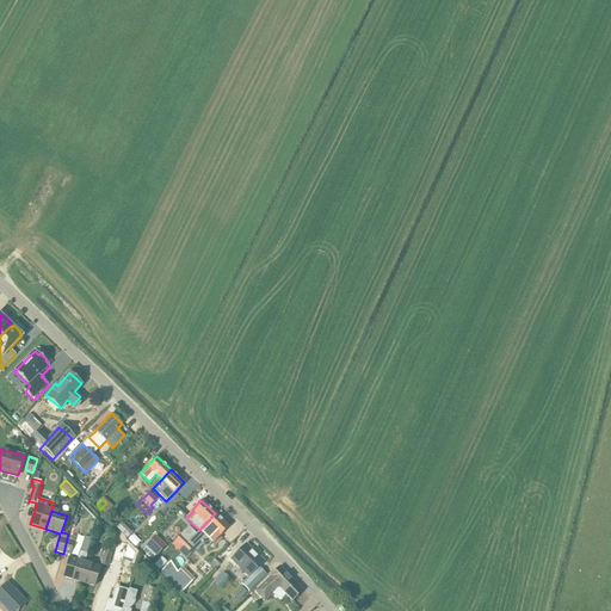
[(195,535),(178,551),(186,560),(195,549),(197,551),(203,544),(201,543),(207,537),(213,543),(229,526),(215,513),(199,530),(195,535)]
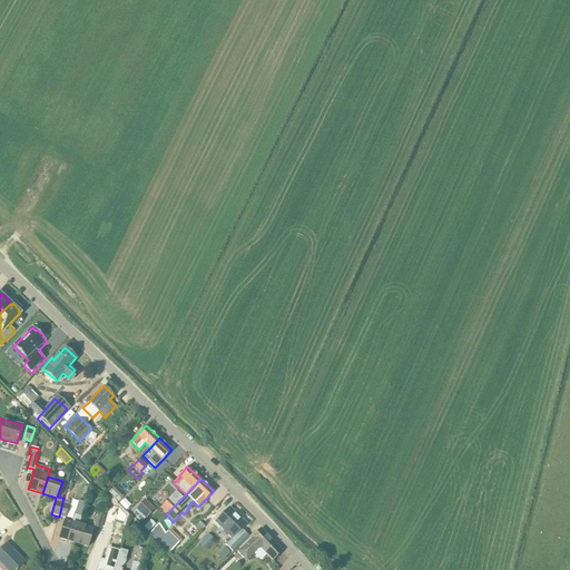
[(114,488),(109,491),(118,501),(123,497),(114,488)]
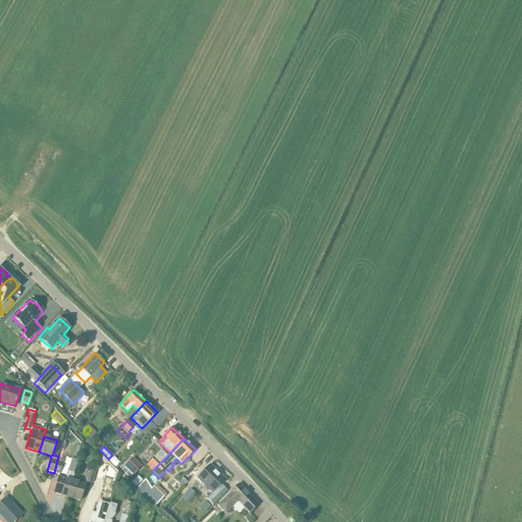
[(54,473),(60,475),(63,463),(64,463),(67,452),(63,451),(61,459),(60,459),(59,461),(57,460),(54,473)]
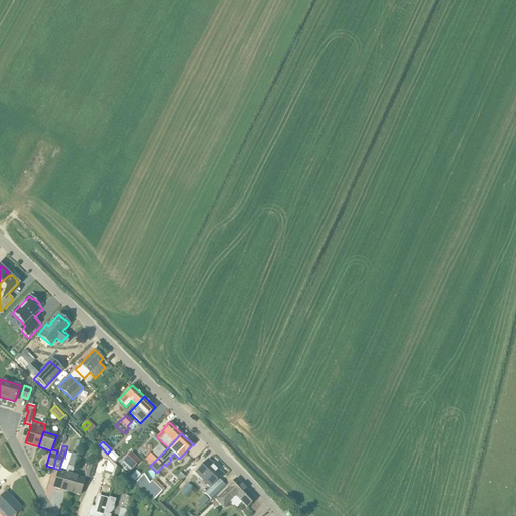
[(144,461),(150,466),(164,452),(161,448),(155,454),(152,450),(144,461)]
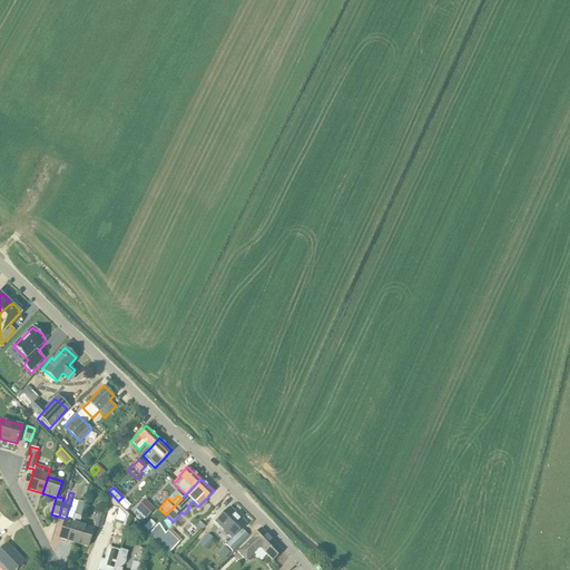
[(81,516),(85,503),(72,500),(69,513),(81,516)]
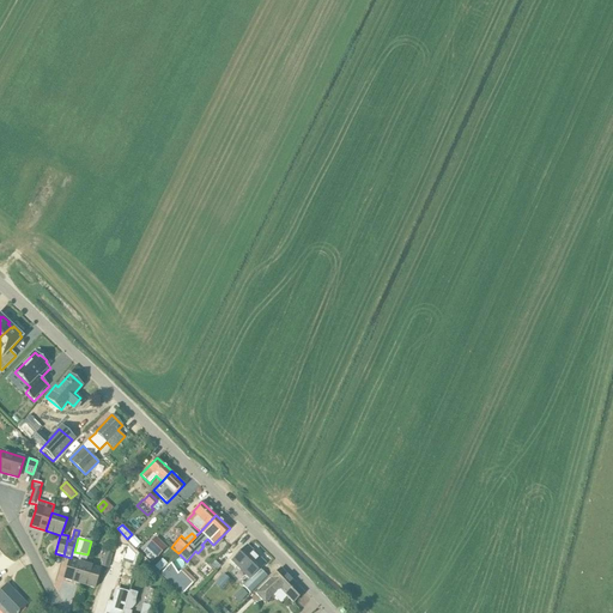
[(156,538),(143,552),(152,562),(165,547),(156,538)]
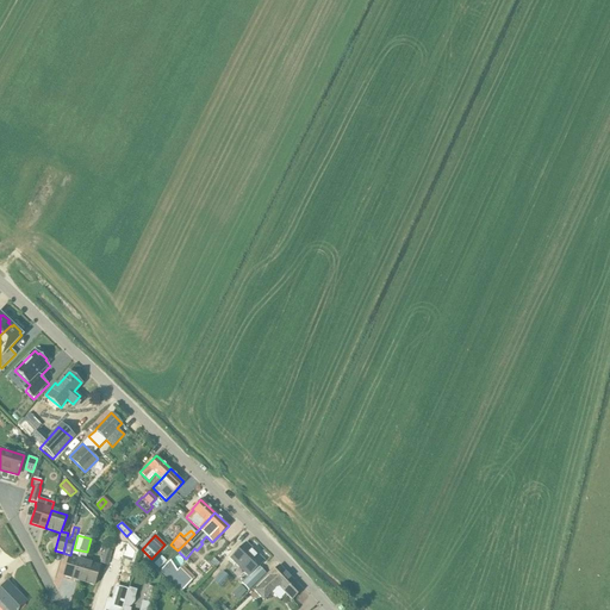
[(241,583),(249,590),(266,573),(259,566),(263,560),(250,547),(249,548),(246,543),(236,553),(253,571),(241,583)]
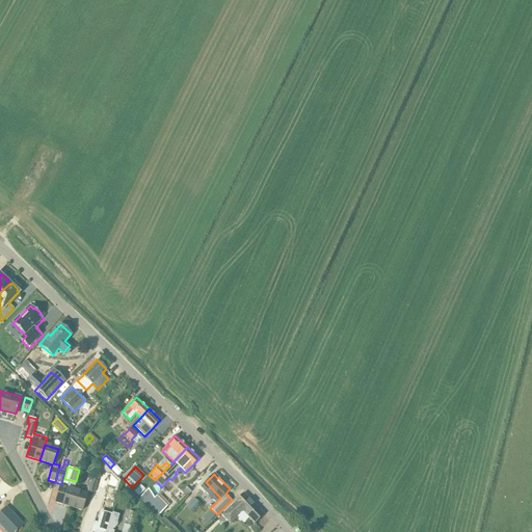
[(196,475),(186,486),(191,491),(202,480),(196,475)]
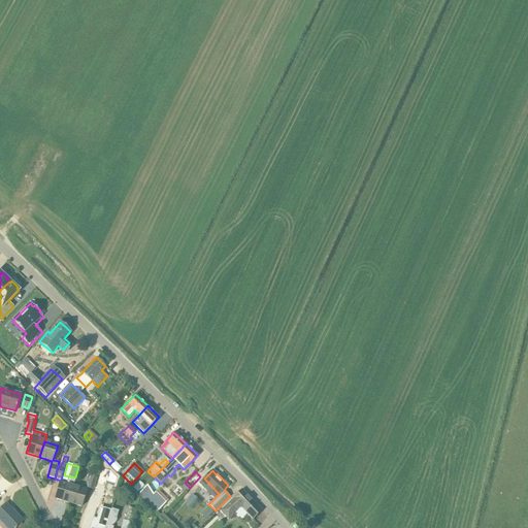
[(90,475),(87,488),(93,490),(97,476),(90,475)]
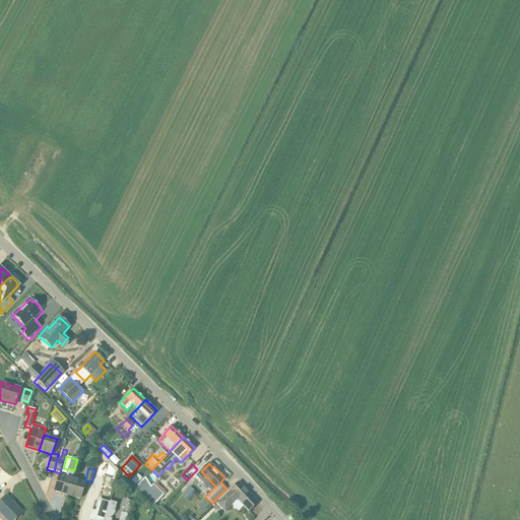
[(54,491),(67,495),(71,479),(72,479),(74,471),(67,469),(65,477),(58,475),(54,491)]
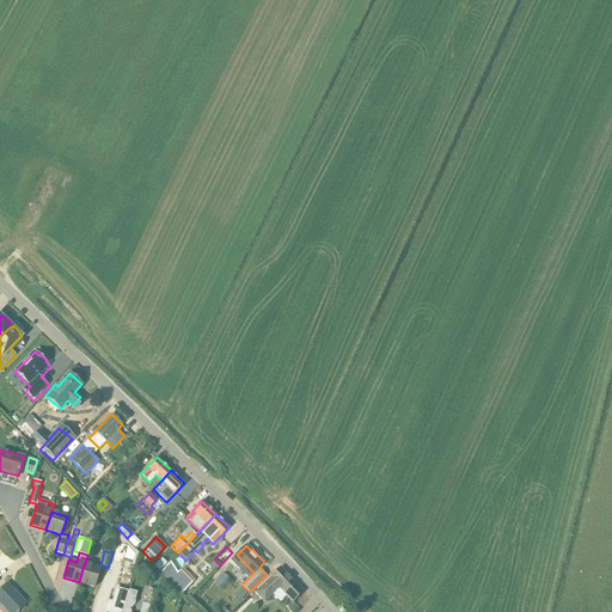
[(170,562),(160,573),(181,593),(195,580),(182,568),(177,573),(170,562)]
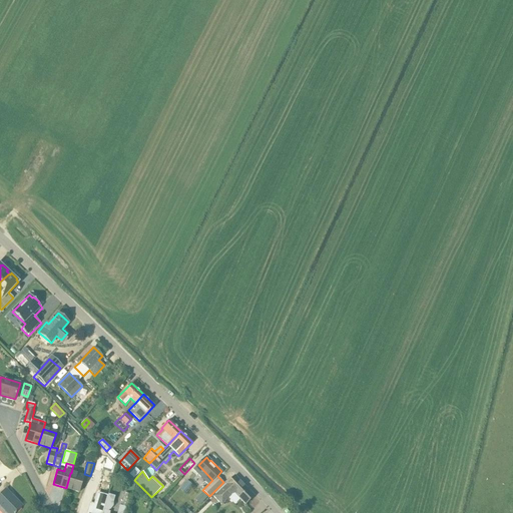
[(195,471),(189,477),(197,485),(203,479),(195,471)]
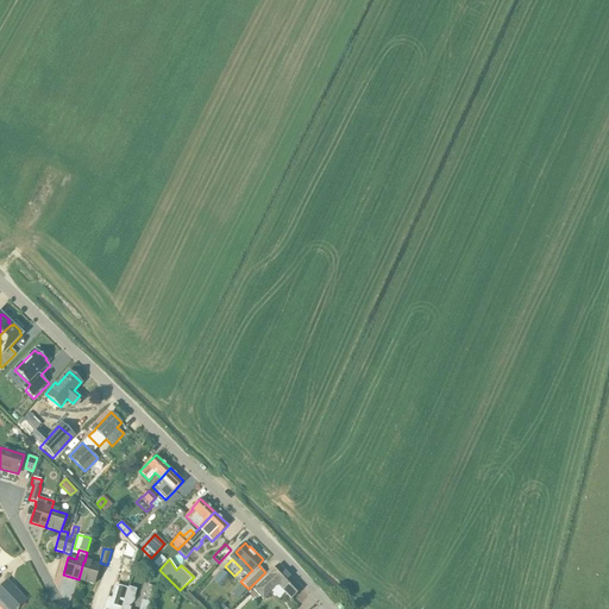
[(79,579),(94,584),(100,565),(85,562),(83,562),(79,579)]
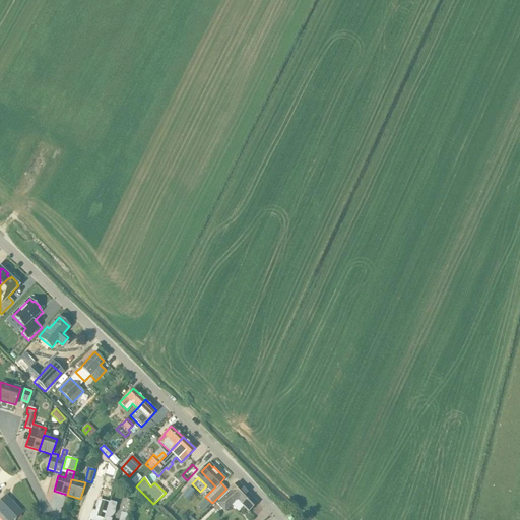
[(216,503),(224,511),(237,499),(249,511),(257,502),(238,482),(230,491),(216,503)]
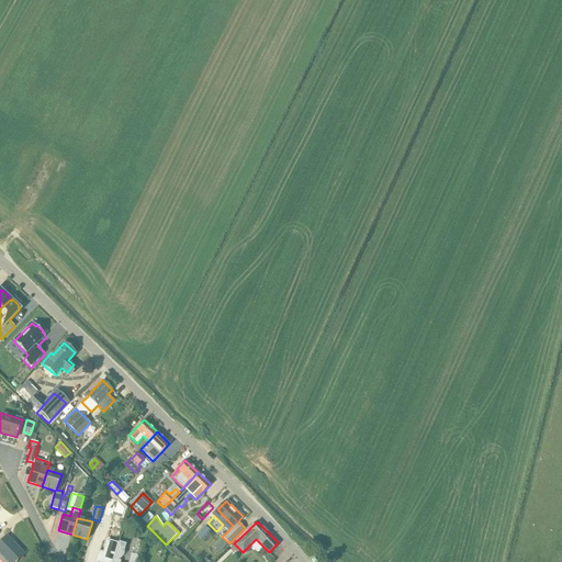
[(204,526),(197,536),(203,541),(211,532),(204,526)]
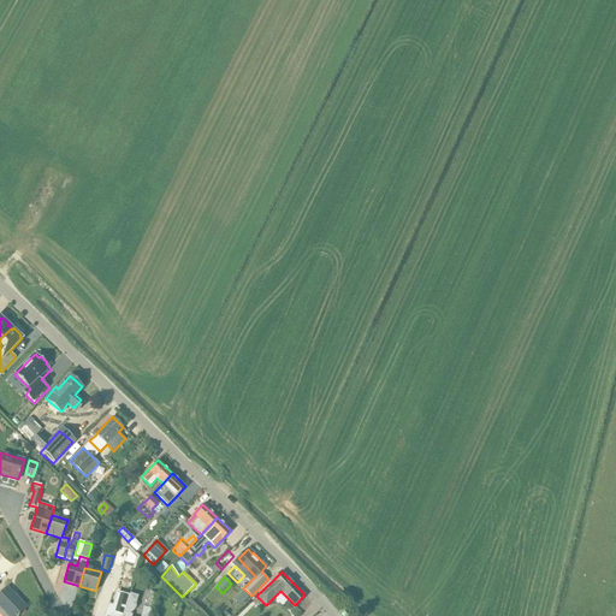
[(0,615),(18,615),(27,608),(6,587),(0,592),(0,615)]
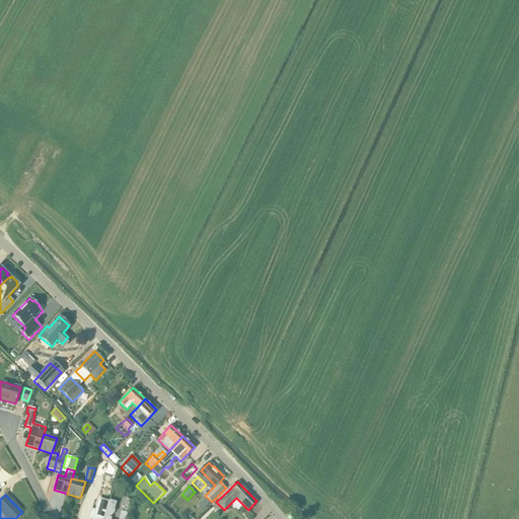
[(205,498),(196,505),(201,510),(209,503),(205,498)]
